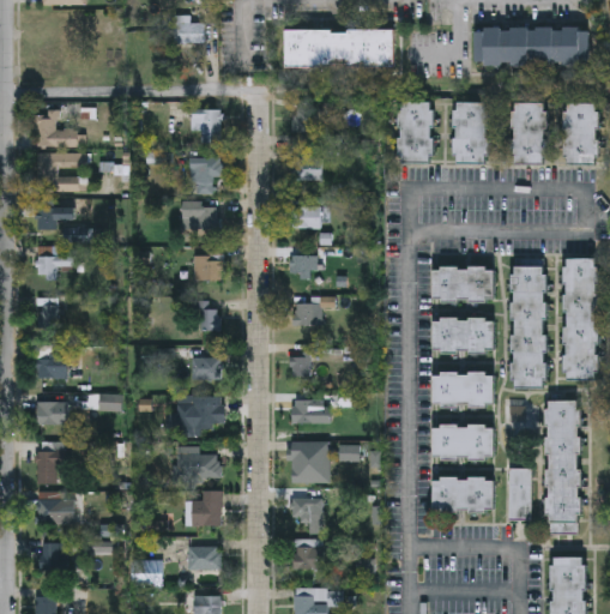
[(203,43),(173,43),(173,16),(188,16),(188,23),(203,23),(203,43)]
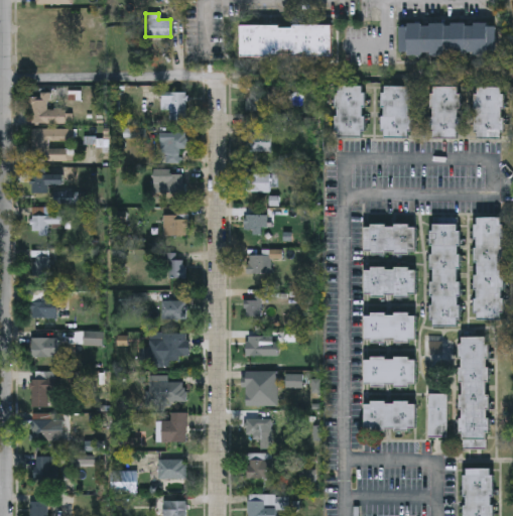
[(398,23),(494,24),(494,54),(398,54),(398,23)]
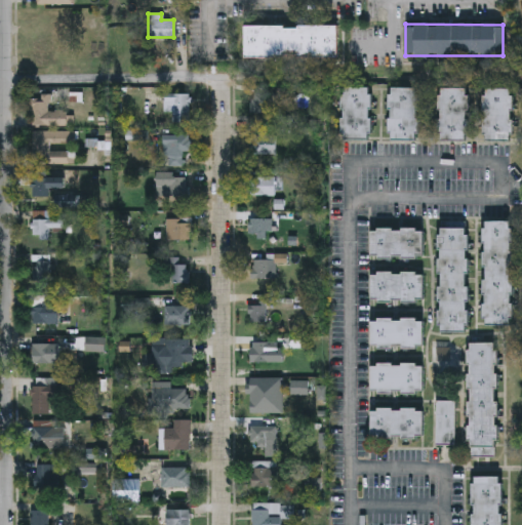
[(335,26),(335,57),(242,57),(242,26),(335,26)]
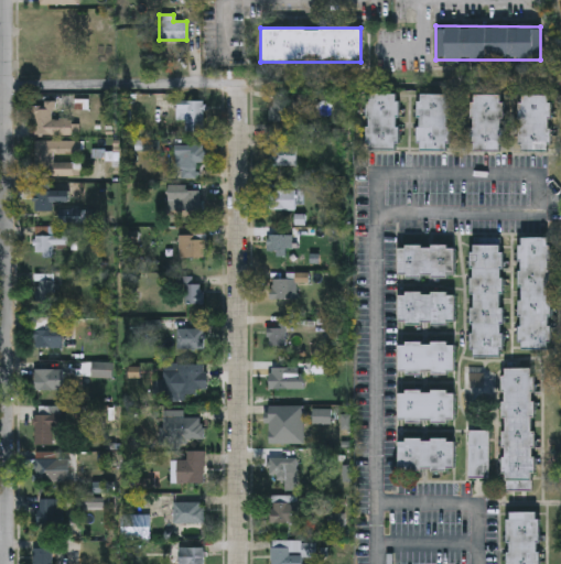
[(397,93),(397,149),(365,149),(365,93),(397,93)]
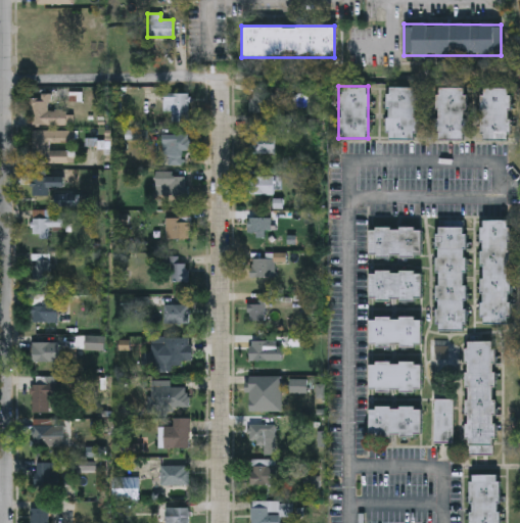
[(386,138),(386,86),(415,87),(415,139),(386,138)]
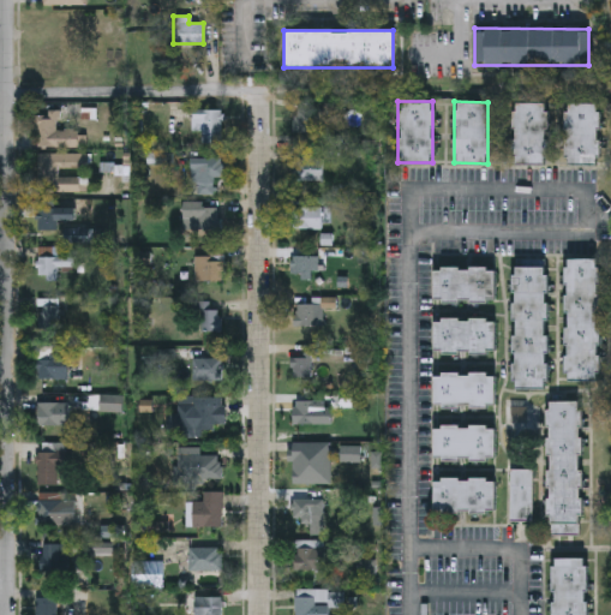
[(546,103),(545,165),(511,163),(511,102),(546,103)]
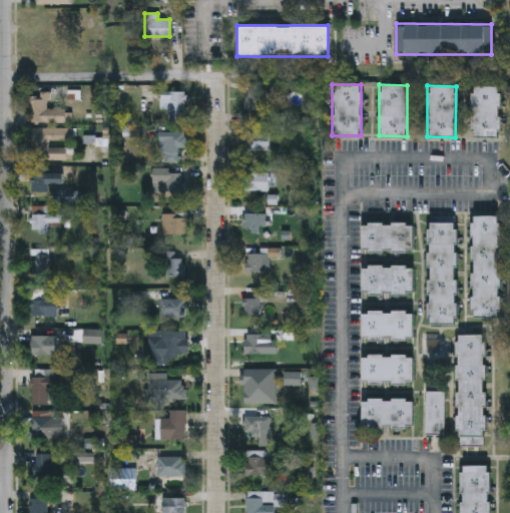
[(472,137),(472,86),(498,86),(498,136),(472,137)]
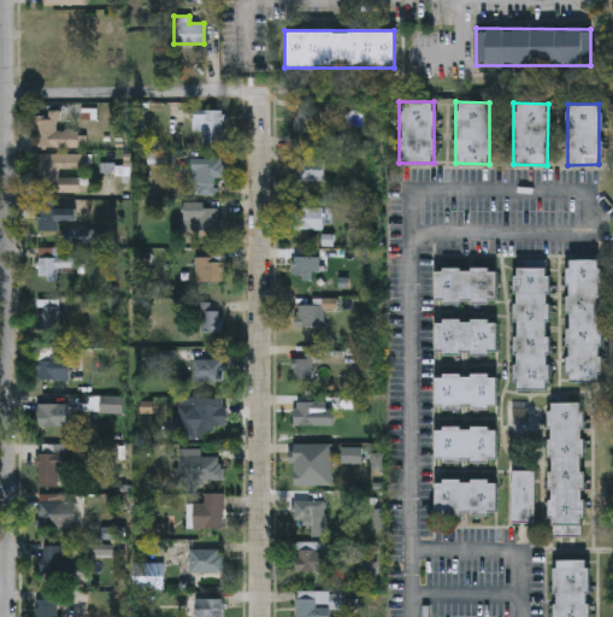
[(219,144),(200,144),(200,131),(190,131),(190,110),(219,110),(219,144)]
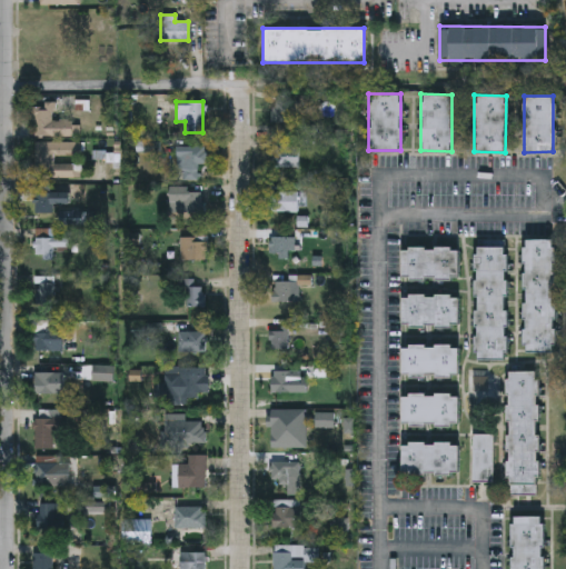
[(50,103),(51,121),(68,121),(69,135),(31,136),(30,105),(50,103)]
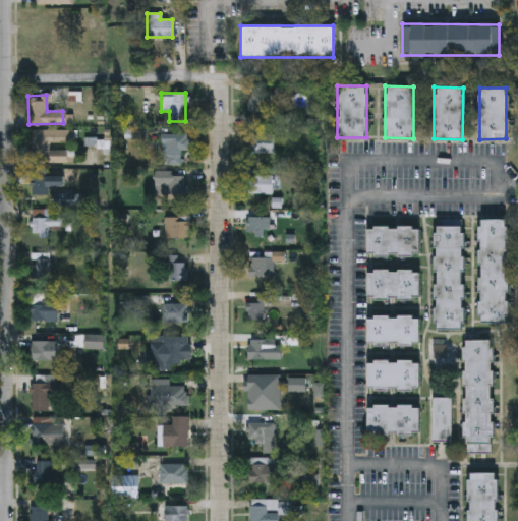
[(47,137),(47,150),(66,150),(66,162),(30,162),(30,129),(46,129),(46,137),(47,137)]
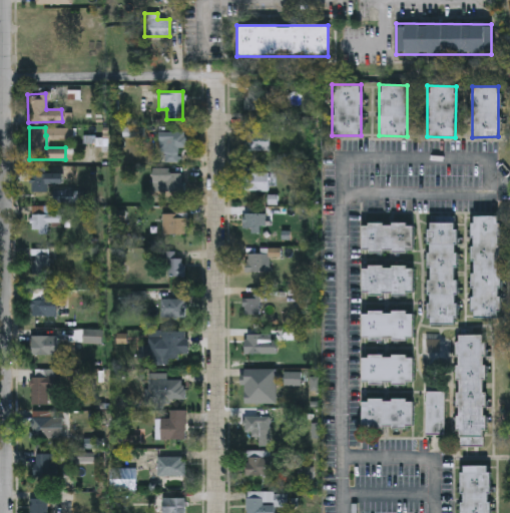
[(175,161),(158,161),(158,131),(184,131),(184,147),(175,147),(175,161)]
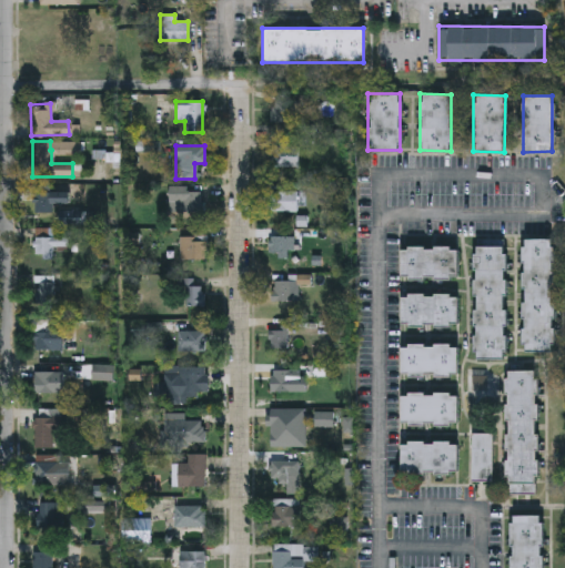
[(296,145),(296,166),(269,166),(269,145),(296,145)]
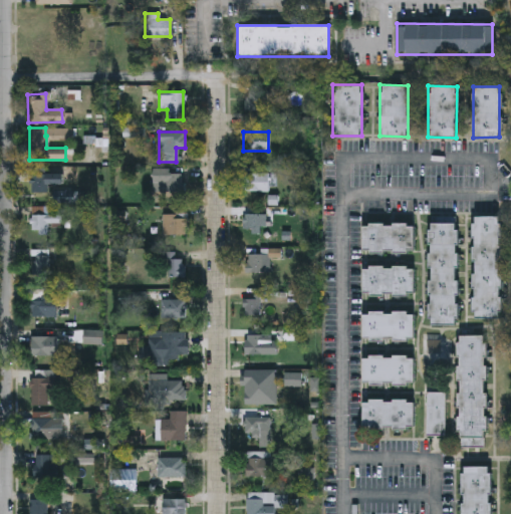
[(45,191),(29,191),(29,166),(45,166),(45,191)]
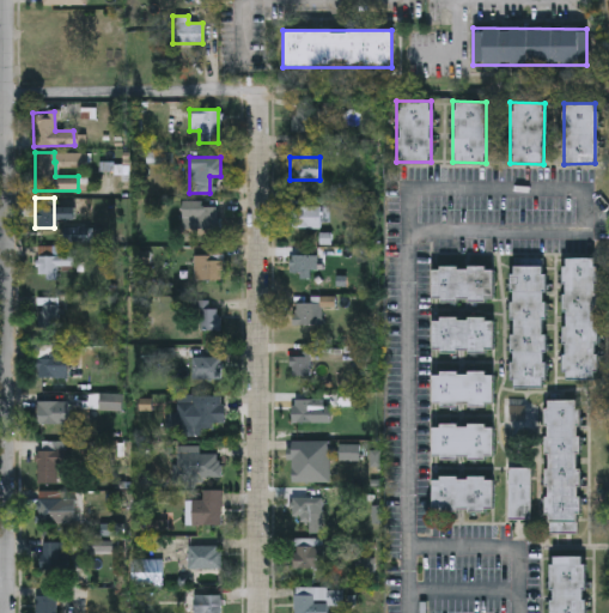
[(189,230),(189,219),(180,219),(180,202),(215,202),(215,230),(189,230)]
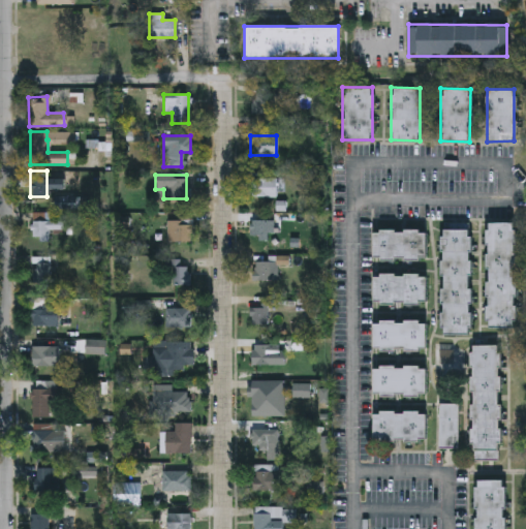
[(275,179),(275,196),(249,196),(249,179),(275,179)]
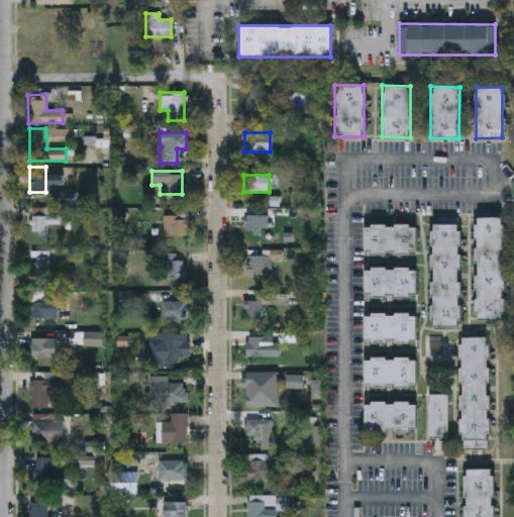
[(45,214),(58,214),(58,225),(45,225),(45,236),(27,236),(27,208),(45,208),(45,214)]
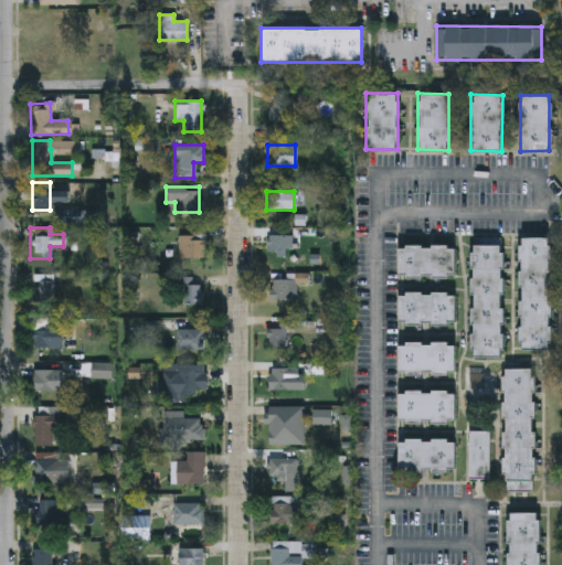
[(289,234),(289,254),(268,254),(268,234),(289,234)]
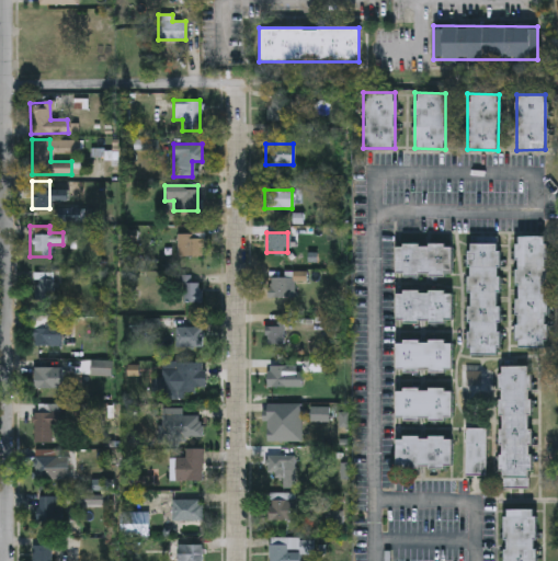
[(201,256),(175,256),(175,235),(201,235),(201,256)]
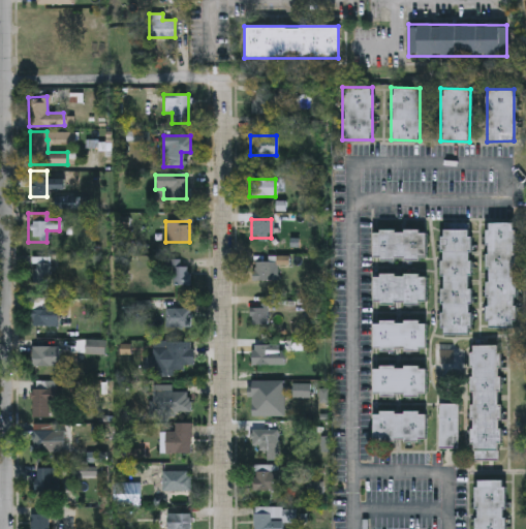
[(469,334),(439,334),(439,222),(470,222),(469,334)]
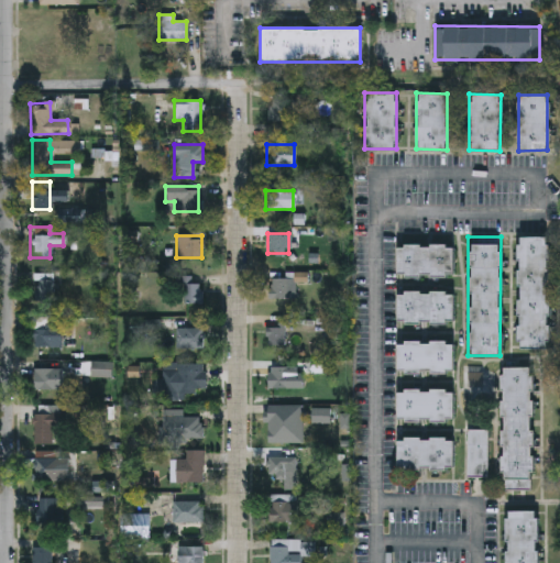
[(515,349),(516,236),(548,236),(547,349),(515,349)]
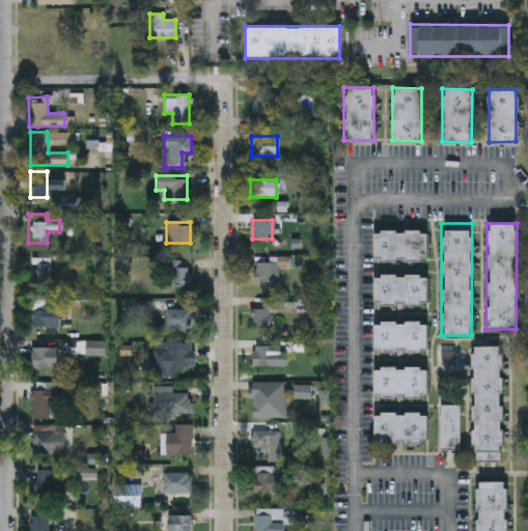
[(425,260),(373,260),(373,231),(425,231),(425,260)]
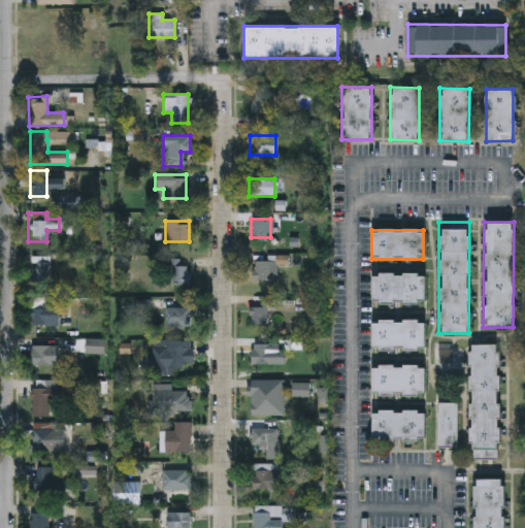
[(188,285),(170,285),(170,259),(177,259),(177,265),(188,265),(188,285)]
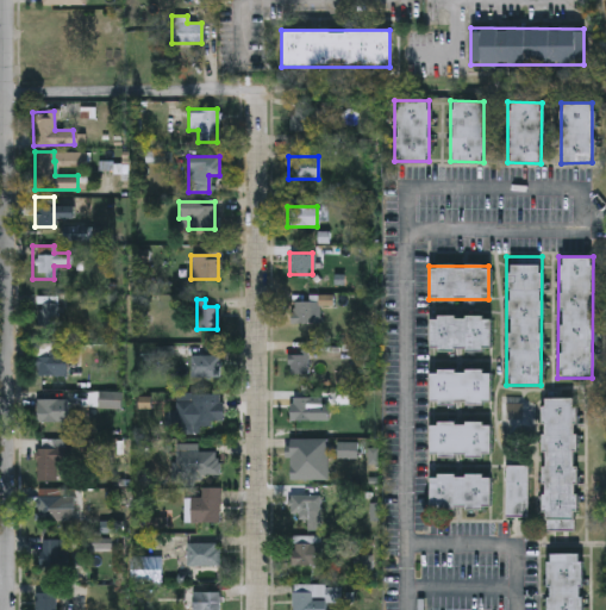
[(55,328),(36,328),(36,302),(55,302),(55,328)]
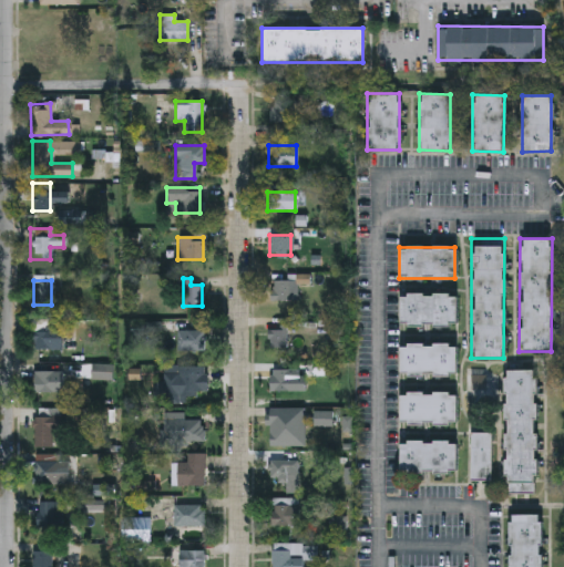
[(296,300),(268,300),(268,280),(296,280),(296,300)]
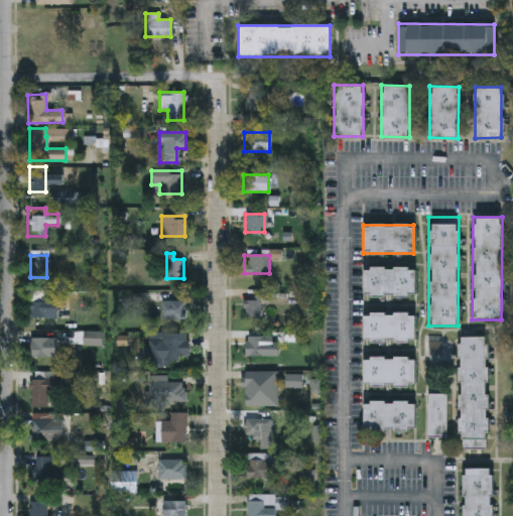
[(362,296),(363,267),(414,267),(414,296),(362,296)]
